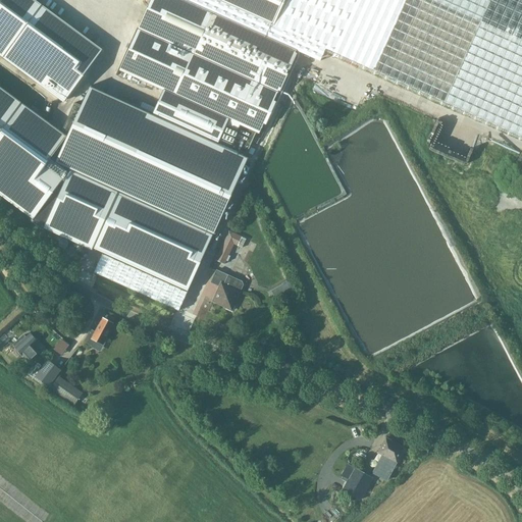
[(0,0),(0,54),(63,100),(101,48),(35,0),(0,0)]
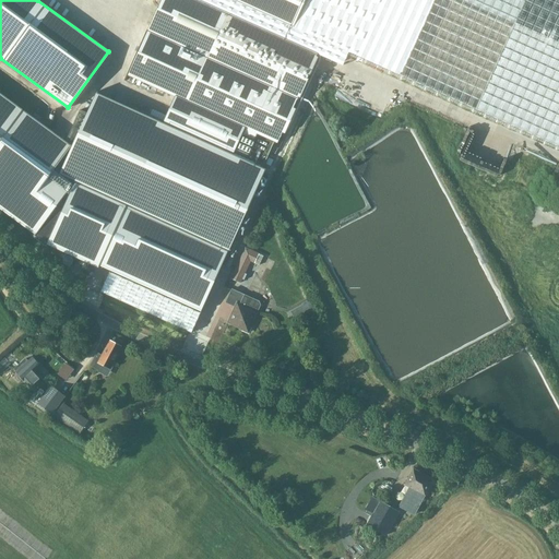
[(71,146),(59,174),(74,180),(228,250),(265,170),(261,168),(273,142),(276,143),(296,98),(298,99),(318,55),(343,66),(348,52),(462,104),(476,109),(558,146),(558,0),(161,0),(127,75),(176,97),(168,115),(166,121),(164,125),(95,94),(85,116),(79,114),(68,140),(66,143),(71,146)]
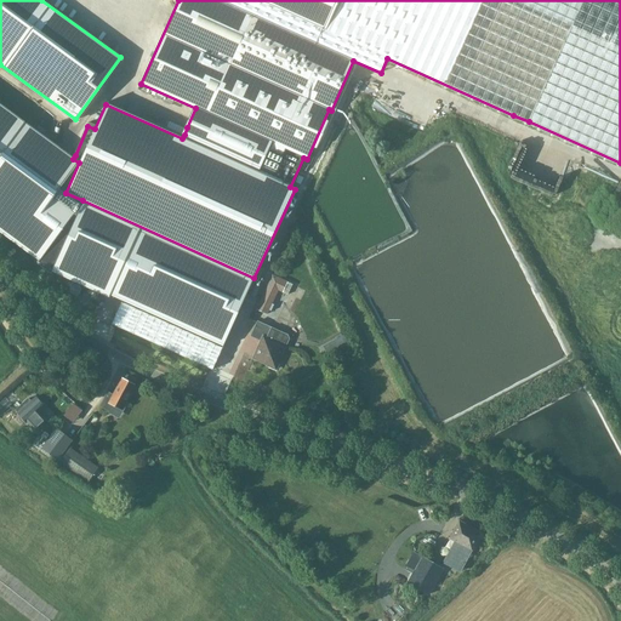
[(0,232),(39,261),(41,258),(43,257),(80,205),(83,200),(66,193),(79,163),(73,159),(0,104),(0,232)]
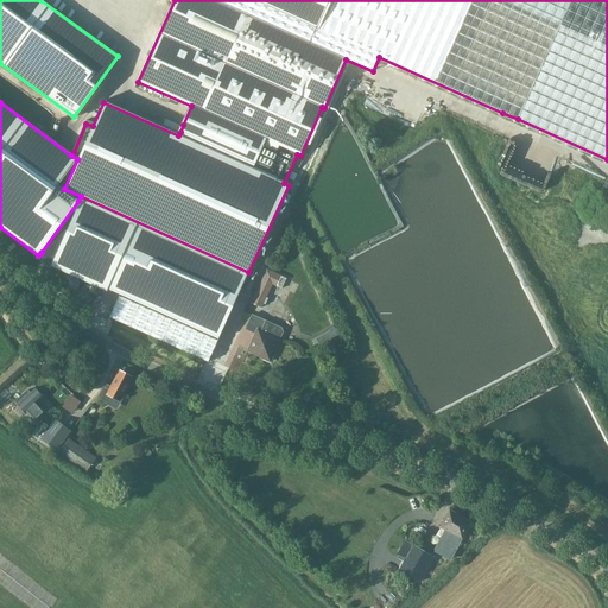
[(38,255),(37,259),(50,268),(51,266),(107,291),(108,289),(119,295),(109,317),(208,361),(248,272),(81,196),(78,201),(42,252),(40,253),(38,255)]
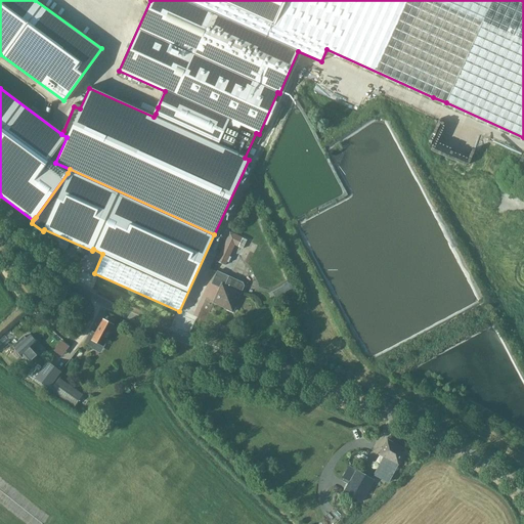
[(230,232),(217,261),(225,265),(234,246),(237,248),(243,238),(230,232)]
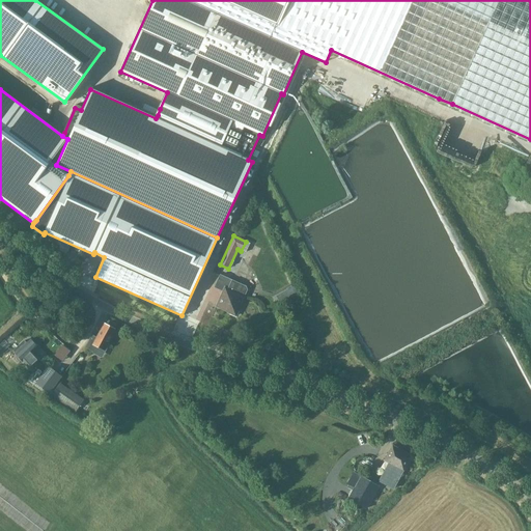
[(246,286),(232,280),(220,274),(214,287),(223,291),(216,306),(227,311),(227,312),(235,316),(240,308),(239,307),(244,295),(247,289),(246,286)]
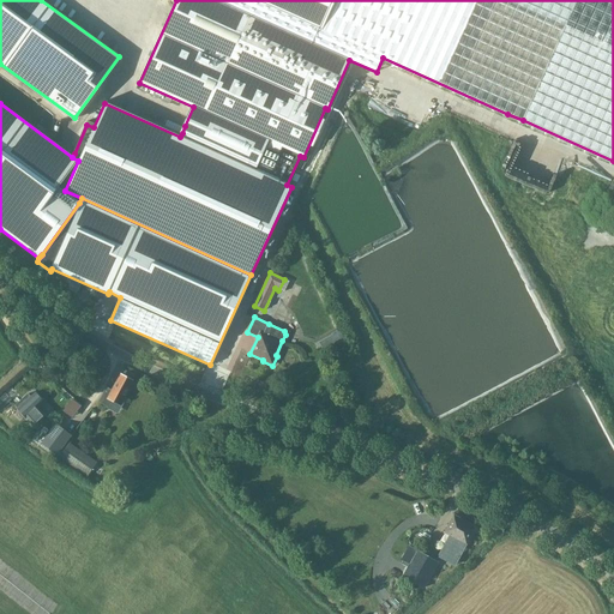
[(341,331),(319,342),(324,350),(331,347),(345,339),(341,331)]
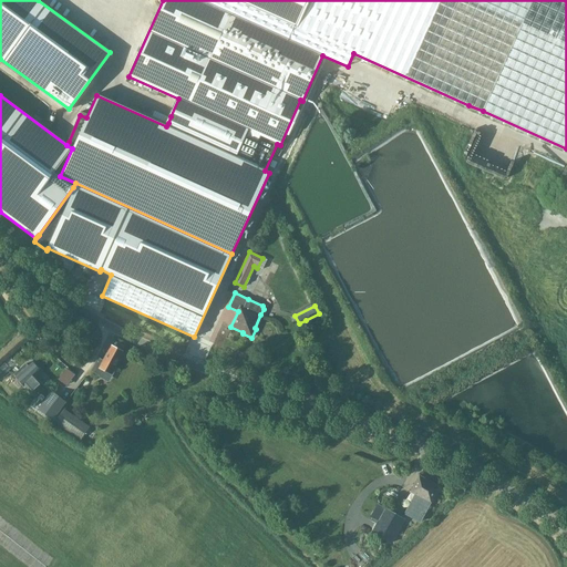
[(121,359),(123,356),(122,354),(123,353),(111,347),(103,361),(98,358),(91,370),(99,374),(102,370),(110,374),(113,366),(114,367),(119,358),(121,359)]
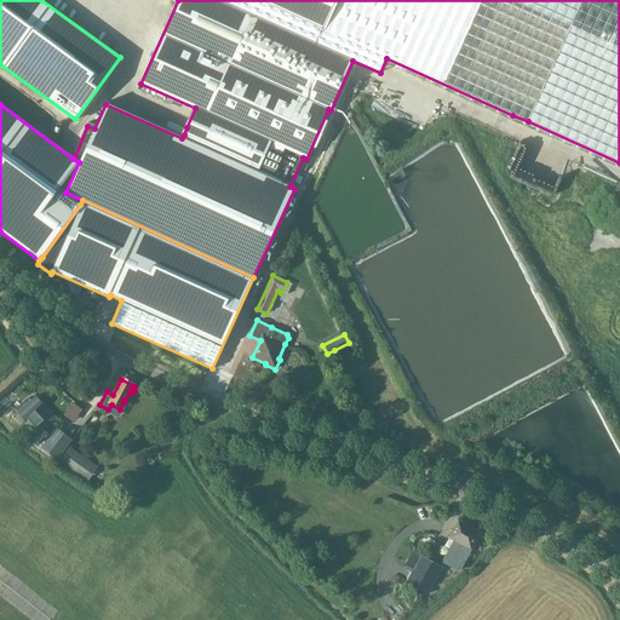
[(27,423),(33,429),(45,418),(39,411),(44,406),(35,397),(27,406),(24,402),(16,409),(17,412),(17,413),(26,423),(27,423)]
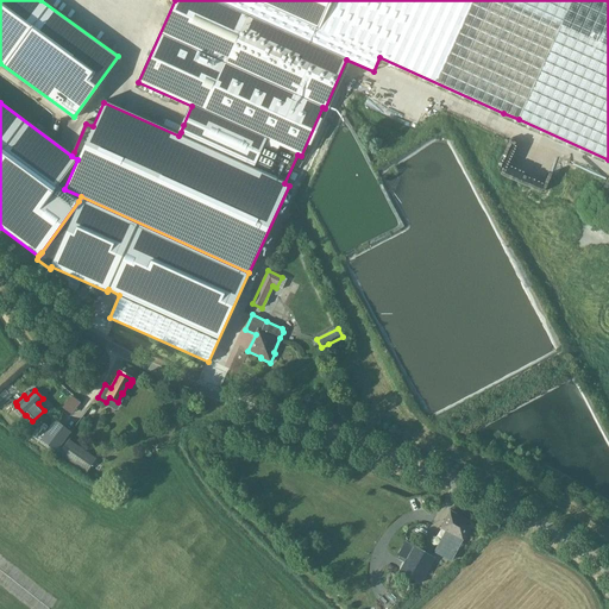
[(55,420),(41,440),(55,451),(70,432),(55,420)]
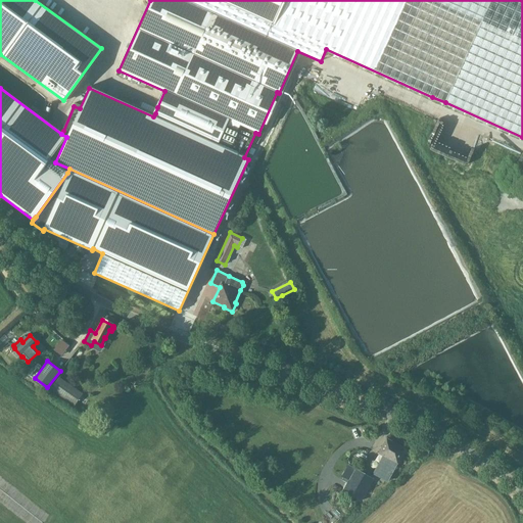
[(58,377),(50,388),(74,406),(80,397),(70,391),(74,388),(58,377)]
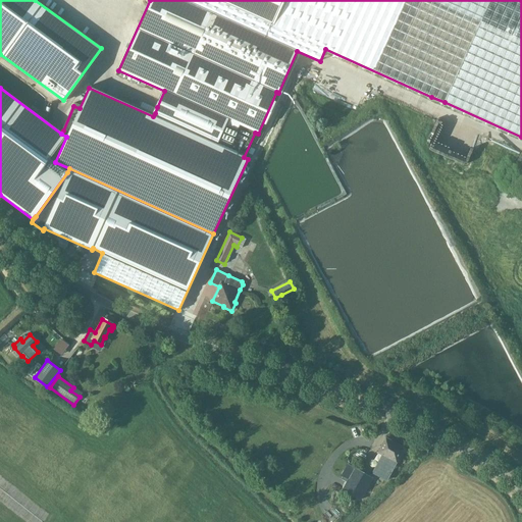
[(195,387),(191,396),(198,400),(202,392),(195,387)]
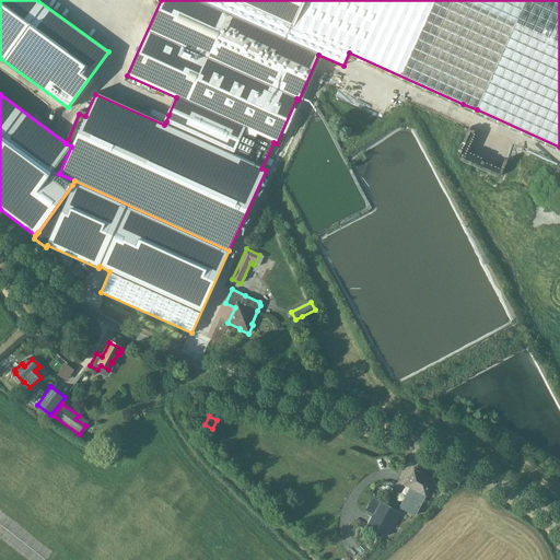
[(411,488),(399,508),(415,517),(435,481),(416,469),(406,486),(411,488)]
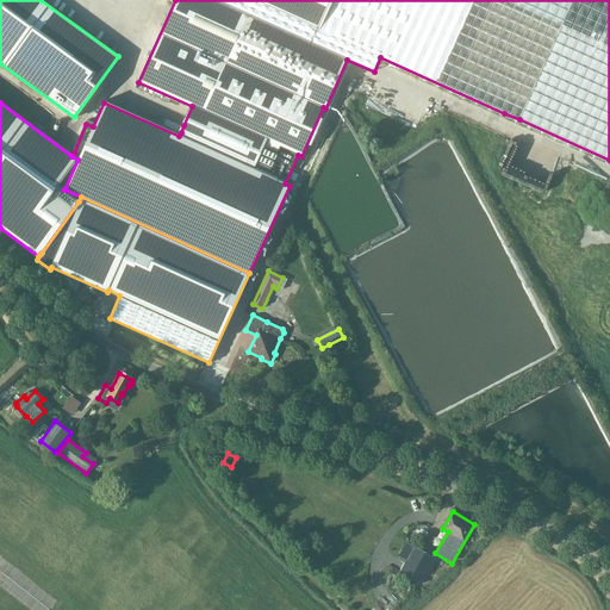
[(400,571),(421,584),(435,559),(415,547),(400,571)]
